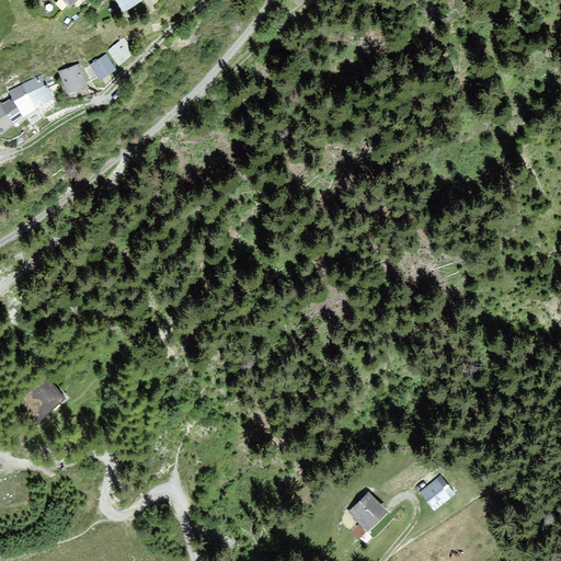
[(61,0),(71,10),(81,0),(61,0)]
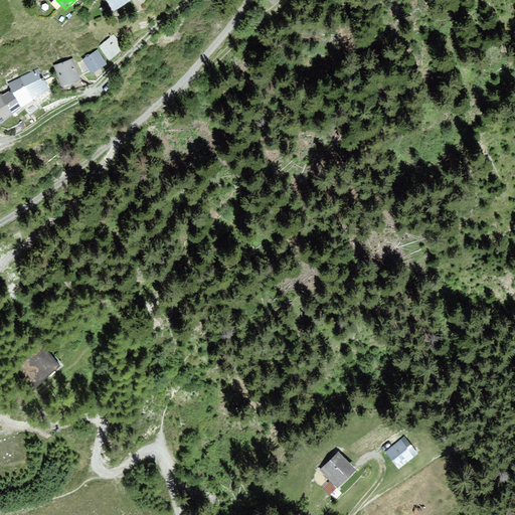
[(106,0),(114,11),(129,0),(106,0)]
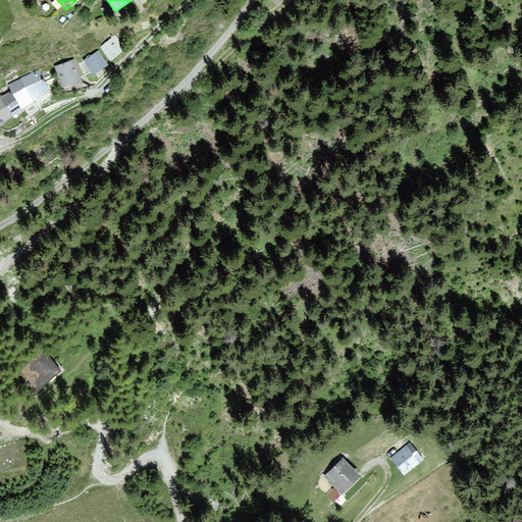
[(114,34),(99,45),(111,62),(127,51),(114,34)]
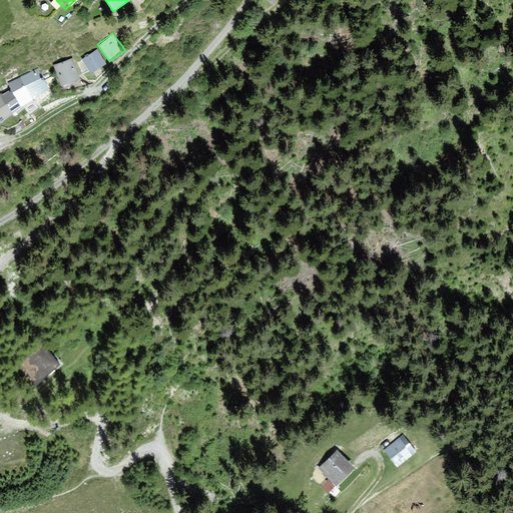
[(96,50),(83,59),(91,72),(105,63),(96,50)]
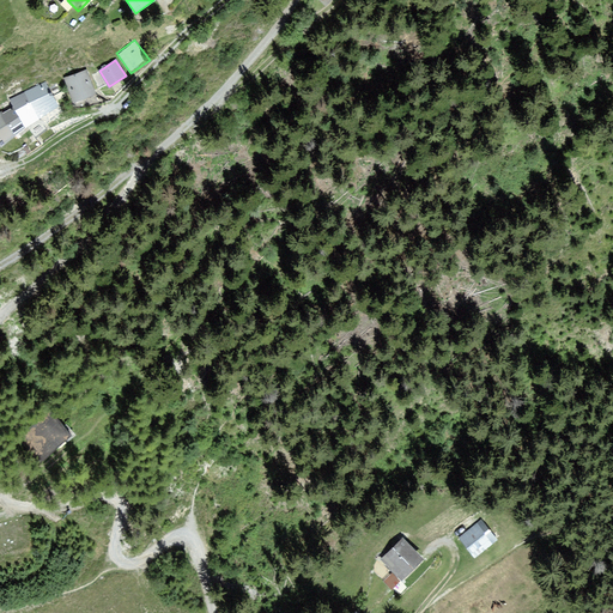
[(86,68),(64,77),(73,102),(96,93),(86,68)]
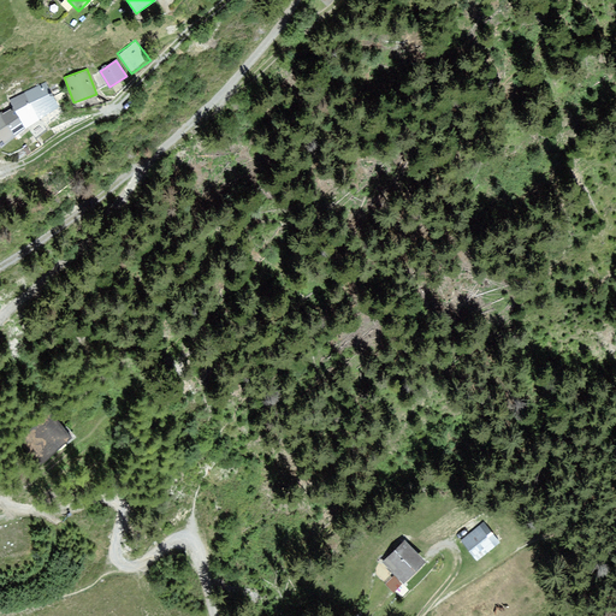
[(46,82),(24,93),(40,118),(58,106),(46,82)]
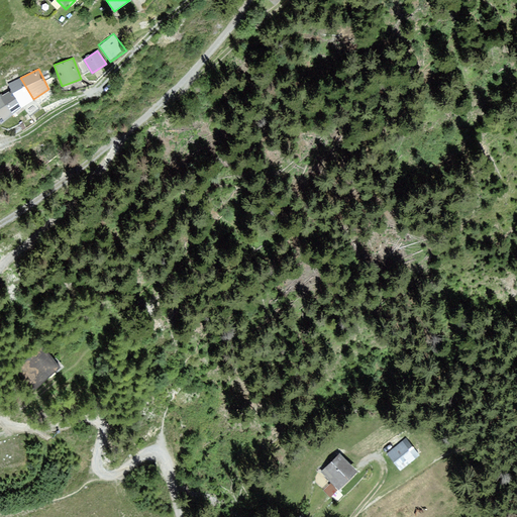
[(8,84),(10,89),(21,107),(33,99),(20,78),(8,84)]
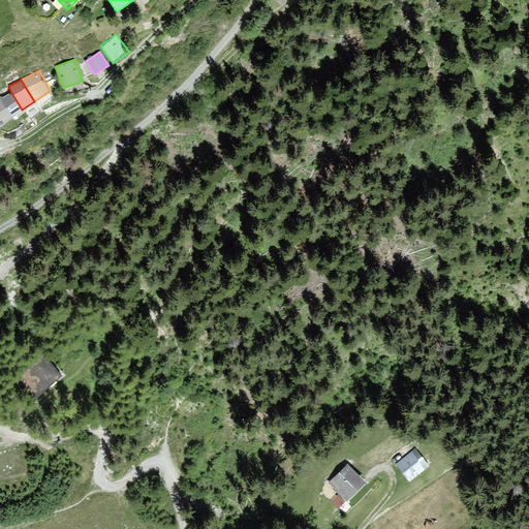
[(10,91),(1,96),(13,117),(22,110),(10,91)]
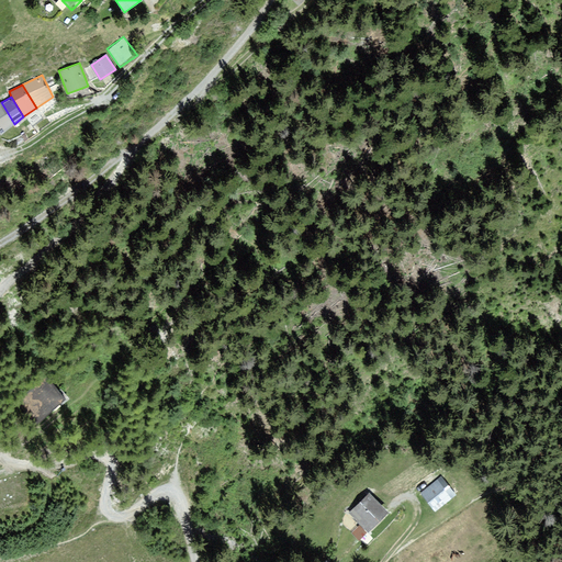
[(1,102),(0,102),(0,134),(14,124),(1,102)]
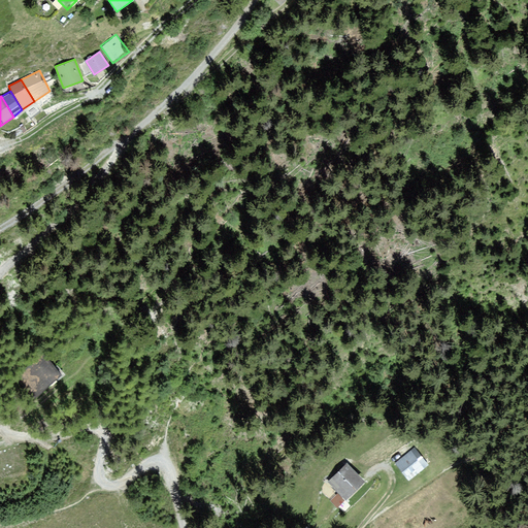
[(60,374),(43,356),(24,374),(40,392),(60,374)]
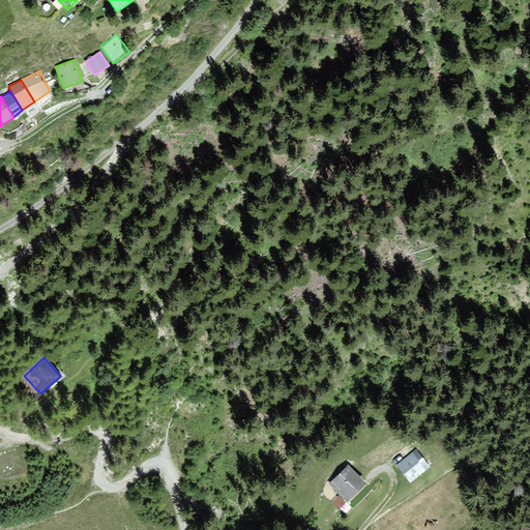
[(398,465),(409,481),(429,466),(418,450),(398,465)]
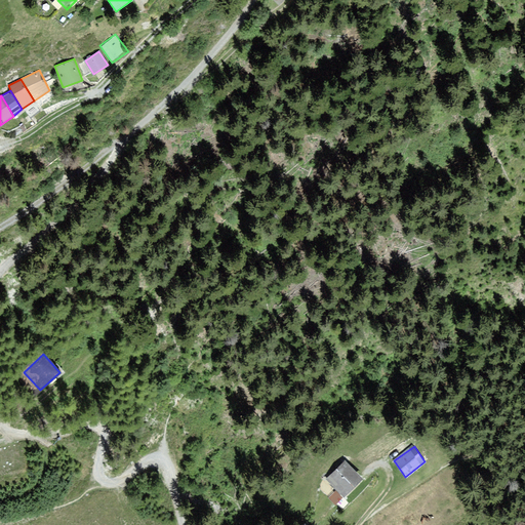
[(345,459),(325,479),(346,499),(365,480),(345,459)]
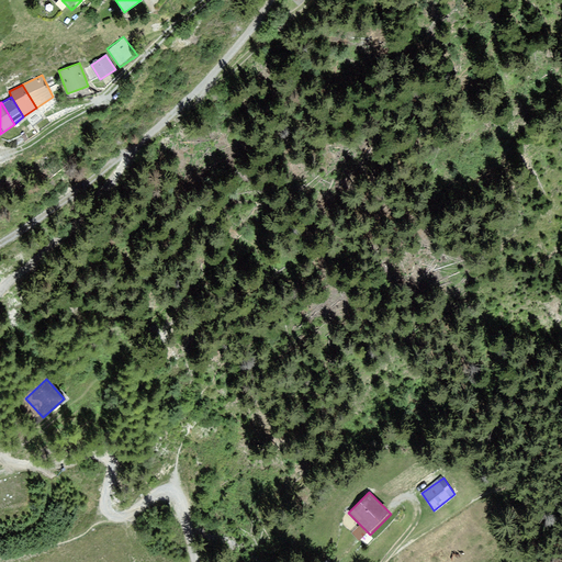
All buildings are outlined.
